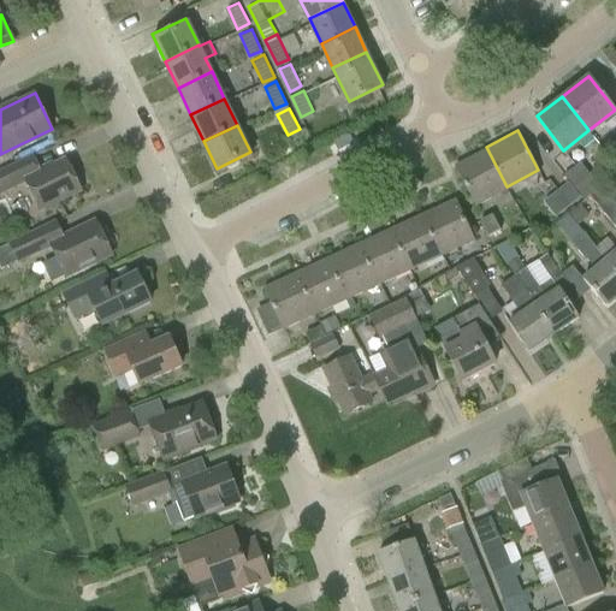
[(507,187),(486,147),(455,164),(475,203),(507,187)]
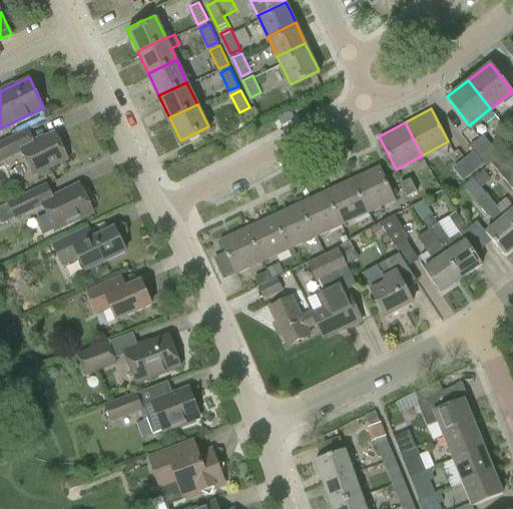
[(0,160),(22,150),(32,172),(66,156),(55,131),(20,147),(14,133),(0,139),(0,160)]
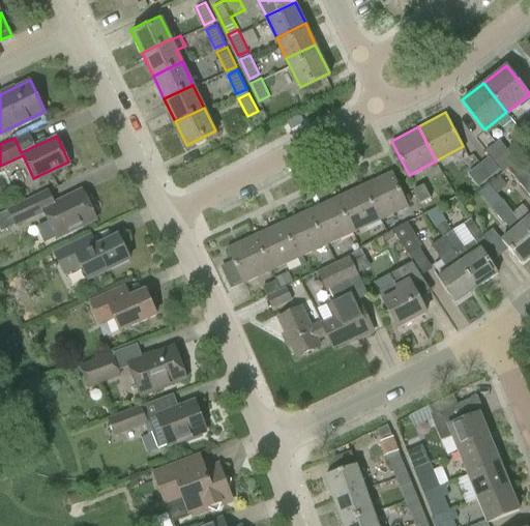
[(486,148),(502,169),(516,158),(499,138),(486,148)]
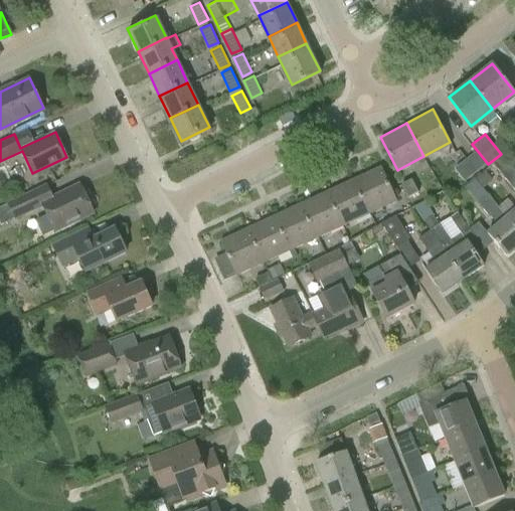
[(514,169),(502,154),(493,161),(514,187),(514,169)]
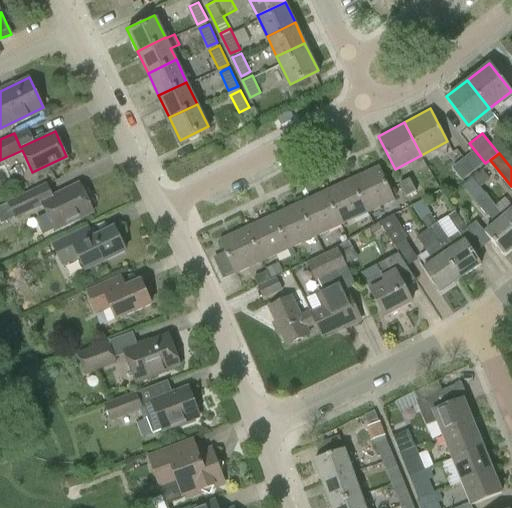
[(351,177),(366,210),(393,198),(377,165),(351,177)]
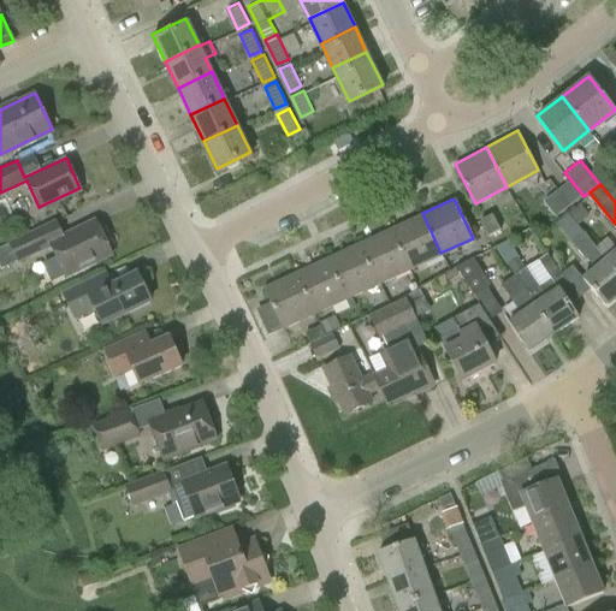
[(492,212),(480,219),(489,235),(501,229),(492,212)]
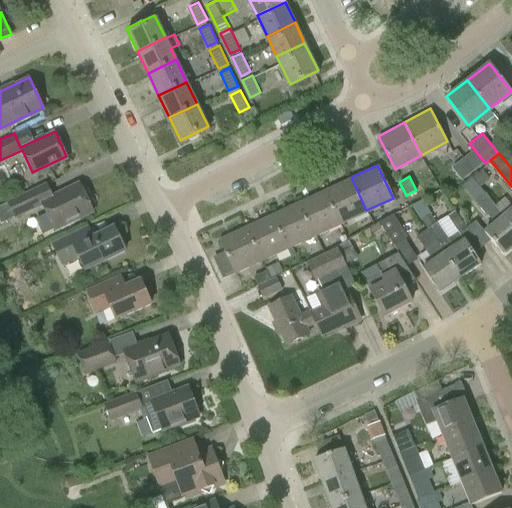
[(366,210),(351,177),(325,189),(340,222),(366,210)]
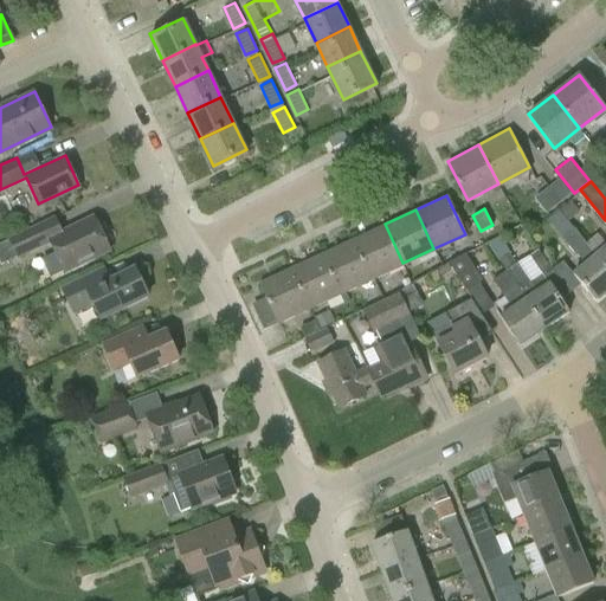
[(40,220),(8,236),(18,257),(50,241),(55,250),(43,257),(52,276),(109,247),(94,215),(49,238),(40,220)]
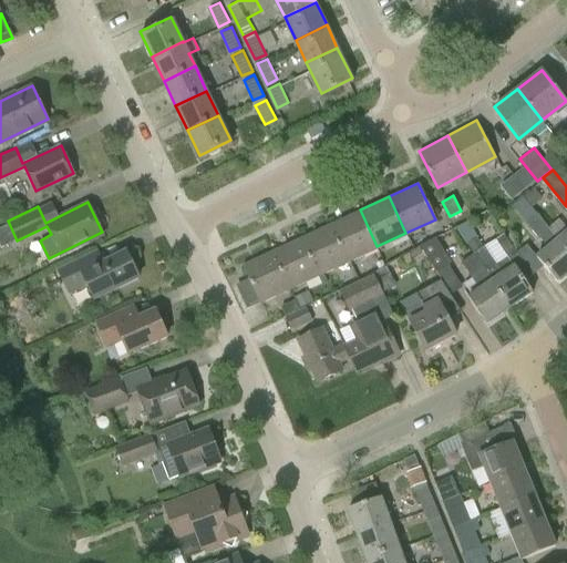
[(377,246),(360,210),(330,224),(348,260),(377,246)]
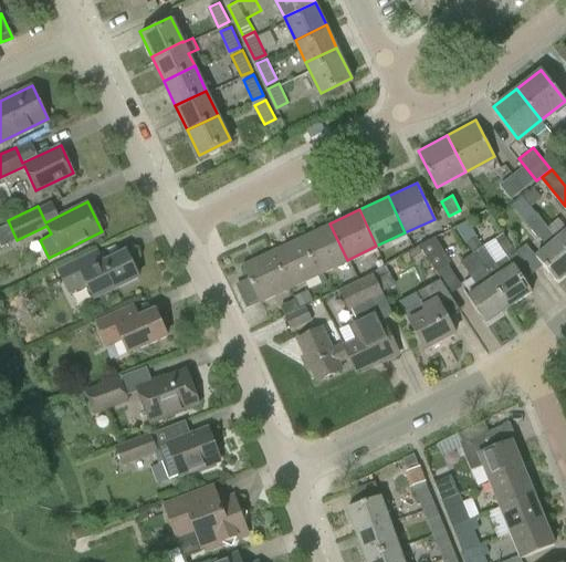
[(526,242),(517,249),(533,271),(543,263),(555,279),(565,270),(565,248),(536,212),(525,220),(540,237),(547,246),(535,255),(526,242)]
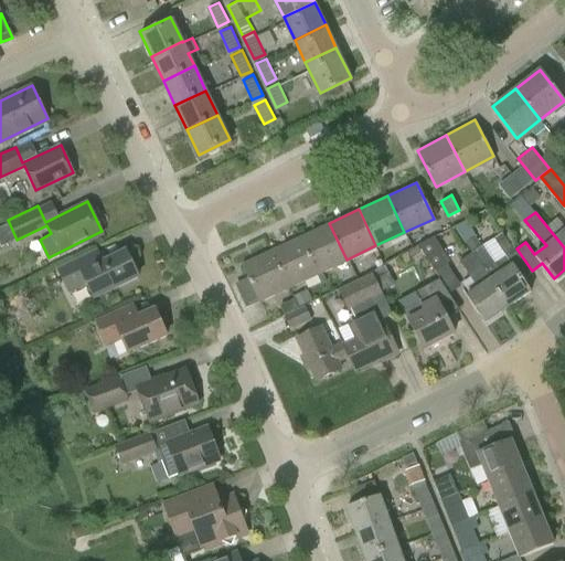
[(300,236),(317,273),(322,270),(347,260),(329,223),(300,236)]
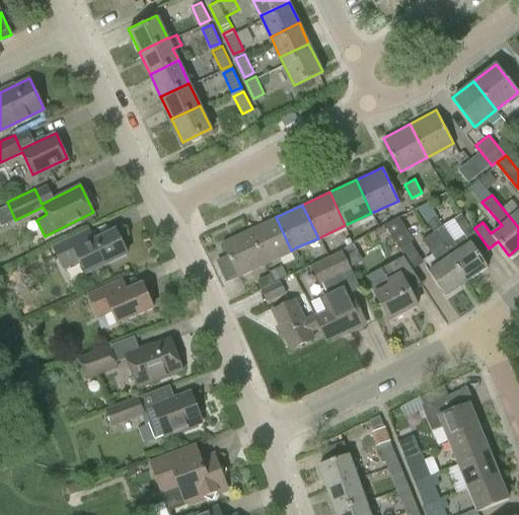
[(384,223),(400,248),(414,238),(399,215),(384,223)]
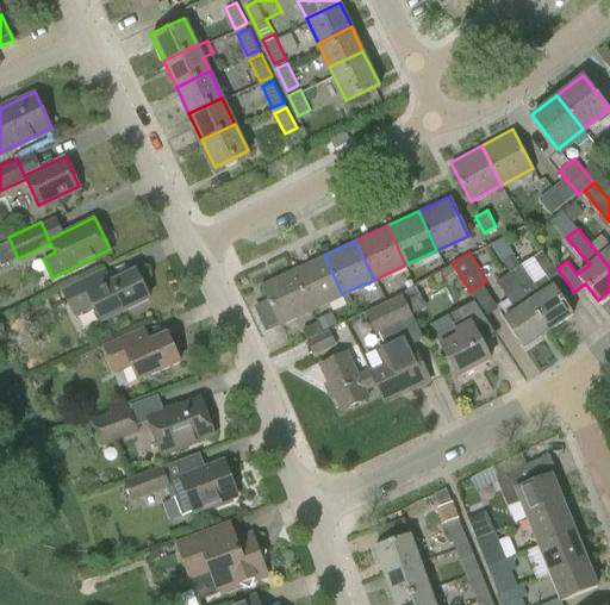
[(342,294),(324,255),(293,269),(311,309),(342,294)]
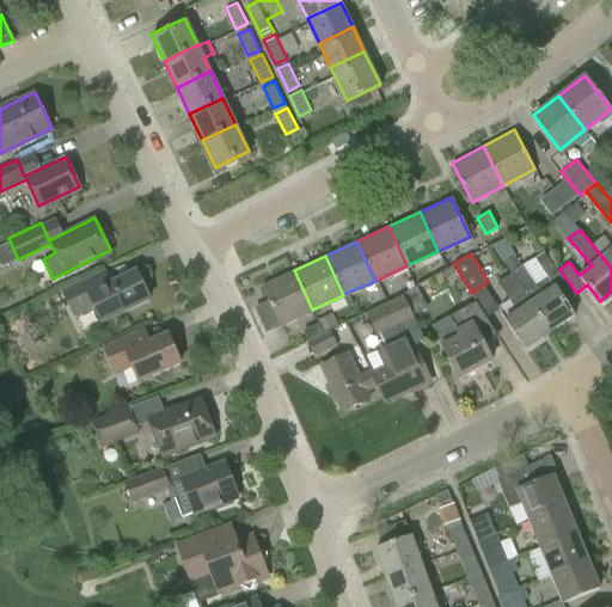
[(555,286),(543,294),(522,263),(510,271),(549,330),(574,312),(567,301),(576,293),(560,269),(548,277),(555,286)]
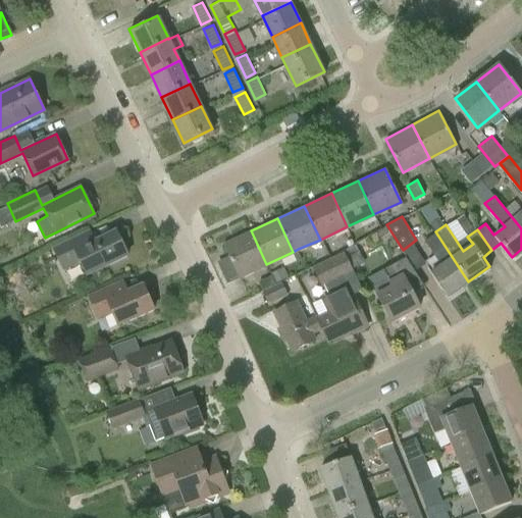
[(266,264),(251,230),(223,243),(240,276),(266,264)]
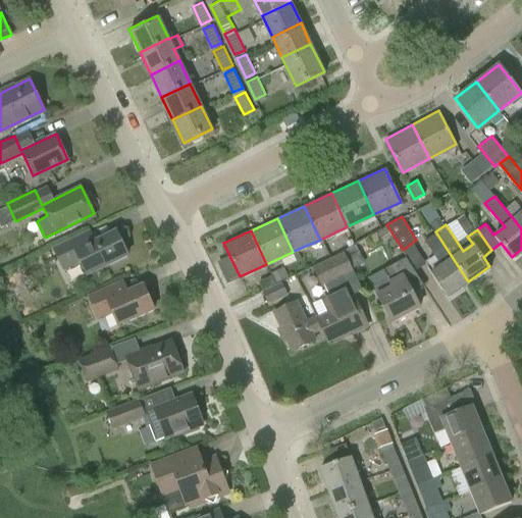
[(115,231),(87,246),(82,234),(54,248),(63,267),(80,259),(87,273),(126,254),(126,253),(122,254),(112,235),(116,232),(115,231)]
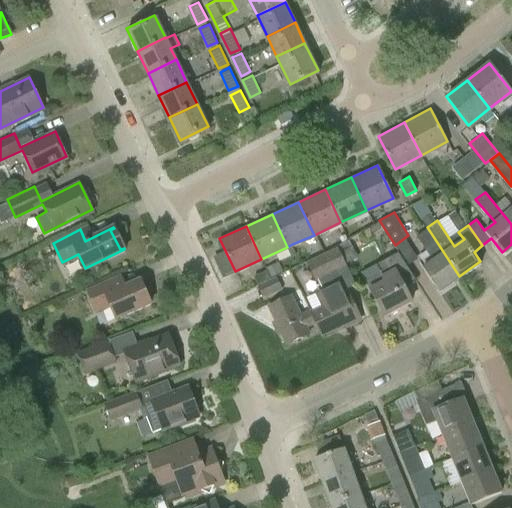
[(459,276),(427,227),(416,235),(434,260),(423,267),(438,290),(459,276)]
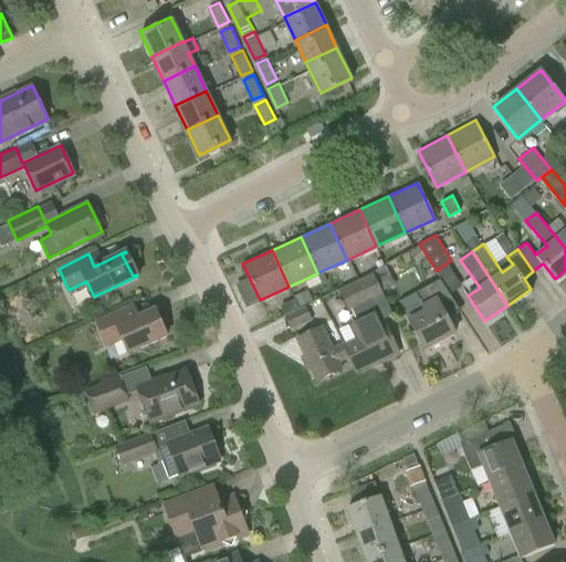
[(386,264),(373,271),(383,292),(384,292),(383,289),(396,282),(389,270),(388,270),(386,264)]
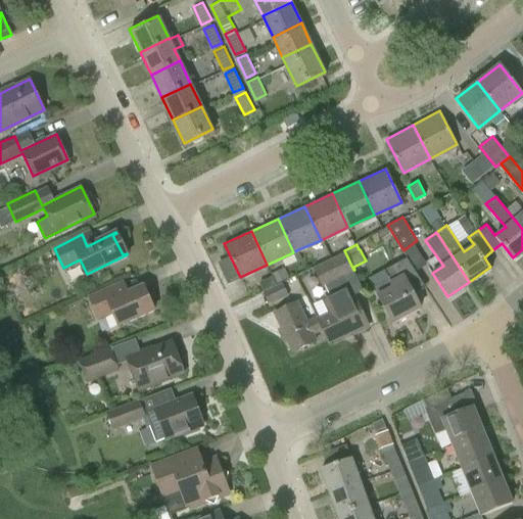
[(353,270),(344,250),(313,266),(323,285),(353,270)]
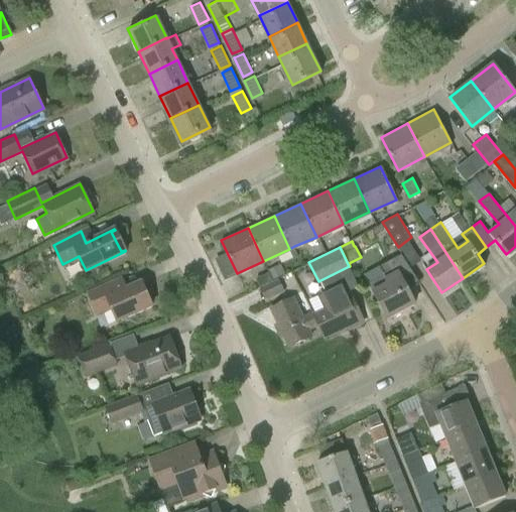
[(415,274),(402,251),(378,265),(387,282),(373,290),(388,316),(414,302),(402,281),(415,274)]
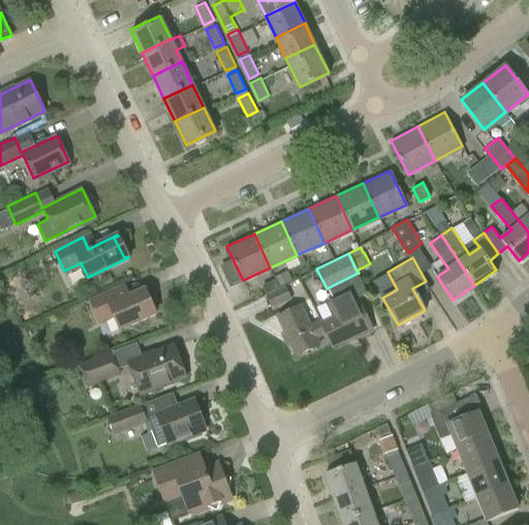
[(145,288),(120,300),(115,288),(90,300),(99,320),(113,314),(120,329),(155,312),(145,288)]
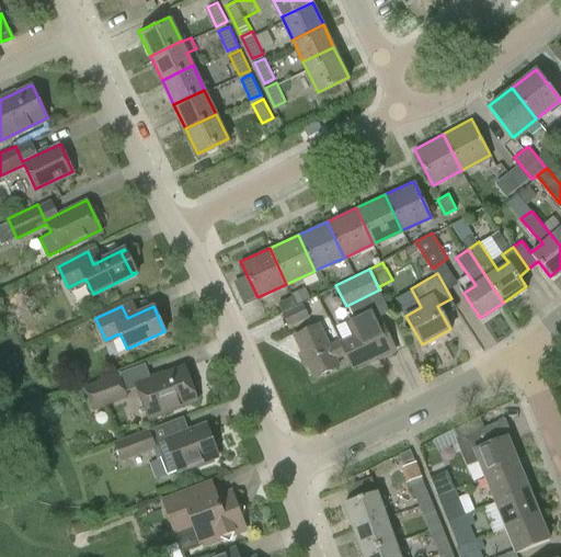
[(354,334),(341,341),(345,351),(352,365),(371,356),(373,360),(395,349),(375,308),(347,320),(354,334)]
